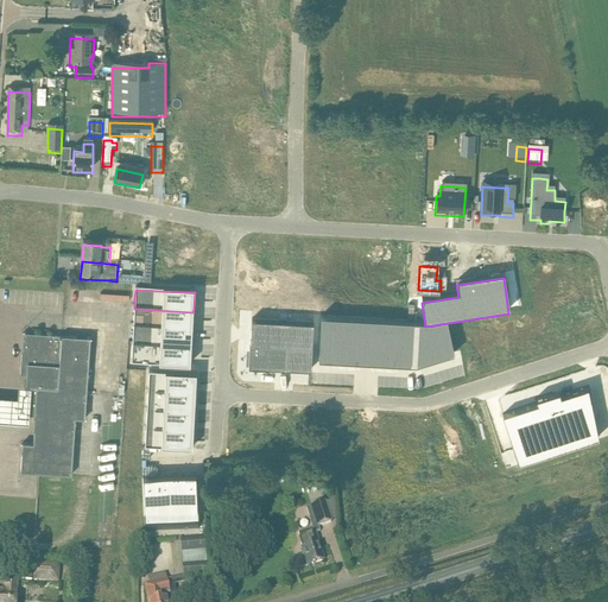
[(128,315),(130,298),(100,298),(100,315),(128,315)]
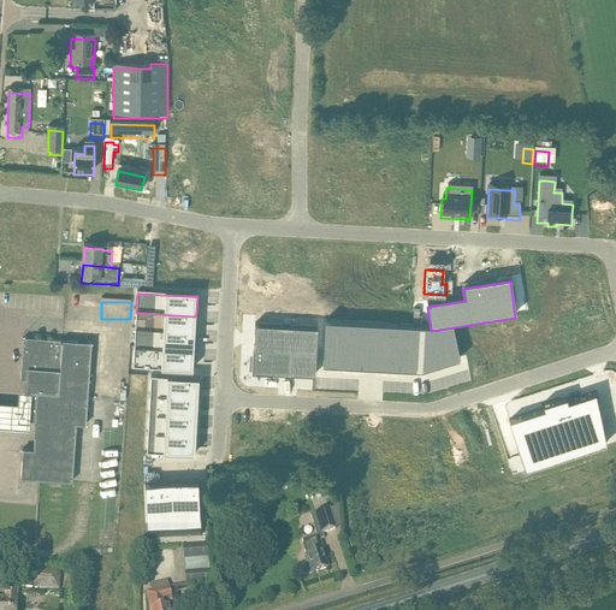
[(136,313),(135,332),(195,335),(195,331),(196,318),(195,318),(195,317),(136,313)]
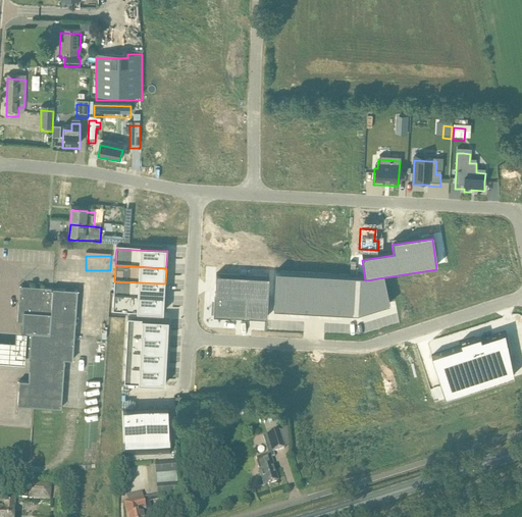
[(275,275),(273,313),(357,317),(389,308),(383,277),(369,280),(275,275)]
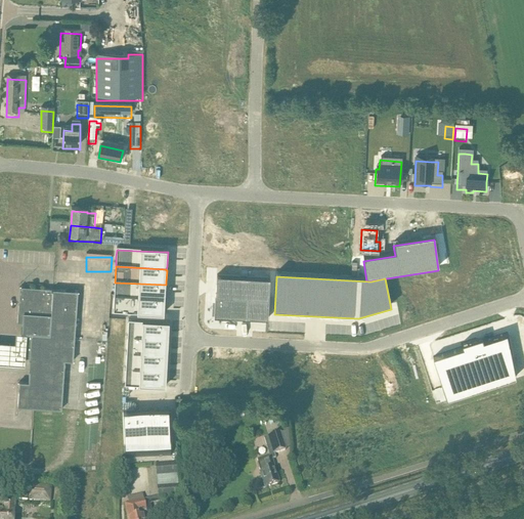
[(217,279),(215,320),(268,322),(270,282),(217,279)]
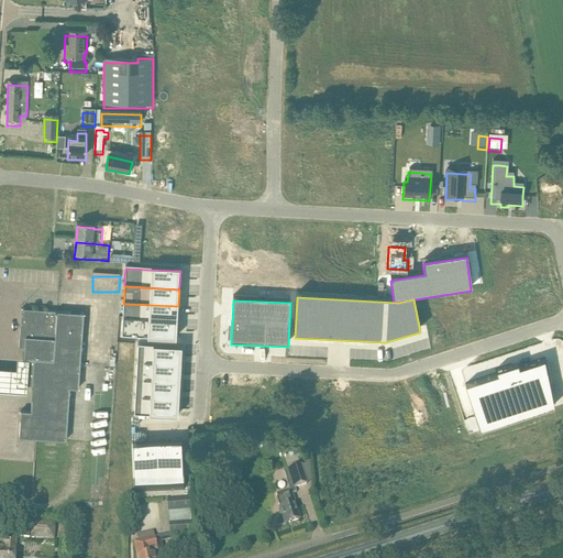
[(123,304),(122,320),(177,324),(177,320),(178,308),(178,306),(123,304)]
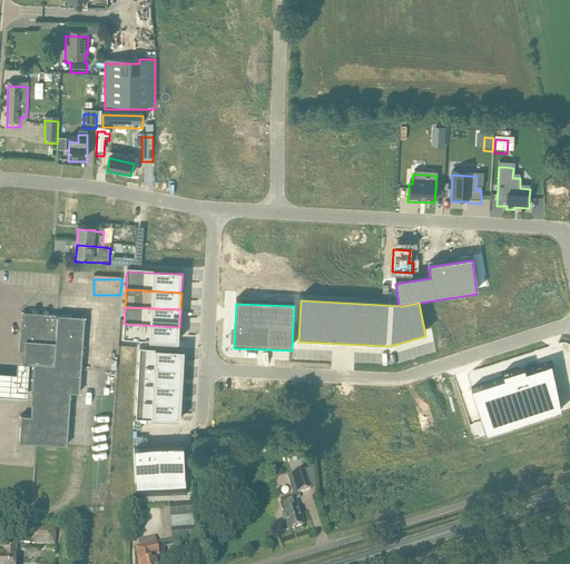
[(85,320),(32,317),(21,317),(20,334),(23,334),(23,337),(20,337),(19,356),(25,356),(25,365),(25,367),(26,367),(26,369),(29,369),(28,388),(33,389),(31,421),(21,419),(19,446),(67,451),(70,397),(79,397),(85,320)]
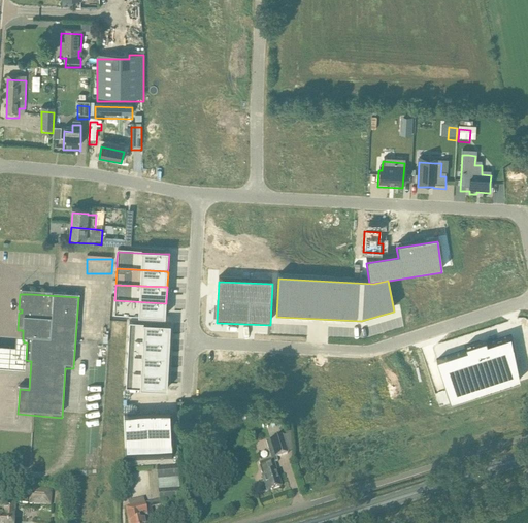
[(114,300),(113,318),(135,319),(163,320),(165,320),(165,317),(166,317),(166,304),(166,303),(114,300)]
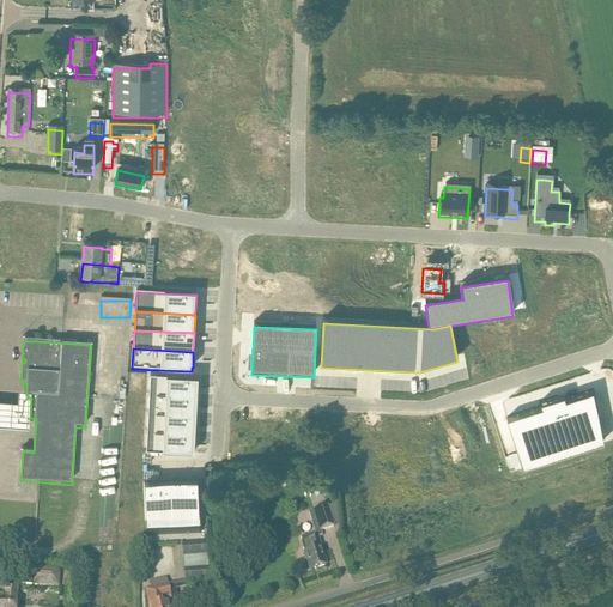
[(150,377),(149,396),(196,400),(196,395),(198,395),(199,380),(193,380),(188,380),(150,377)]
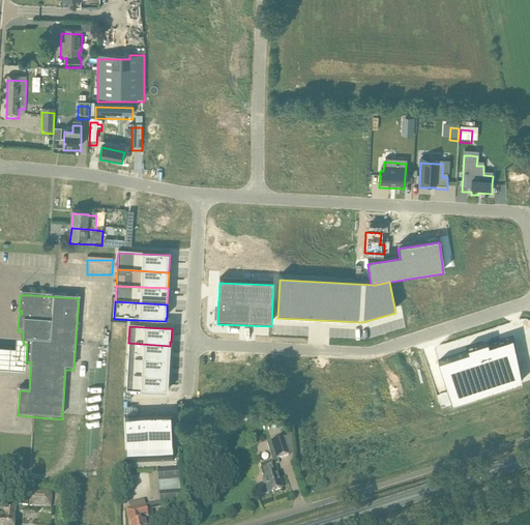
[(0,349),(0,371),(25,373),(26,361),(27,344),(24,344),(24,342),(23,342),(23,340),(16,340),(16,350),(0,349)]
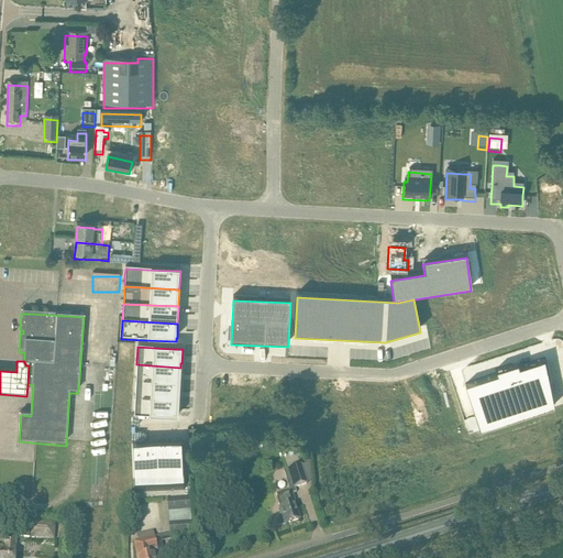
[(136,364),(135,382),(179,384),(180,381),(181,369),(180,369),(180,368),(136,364)]
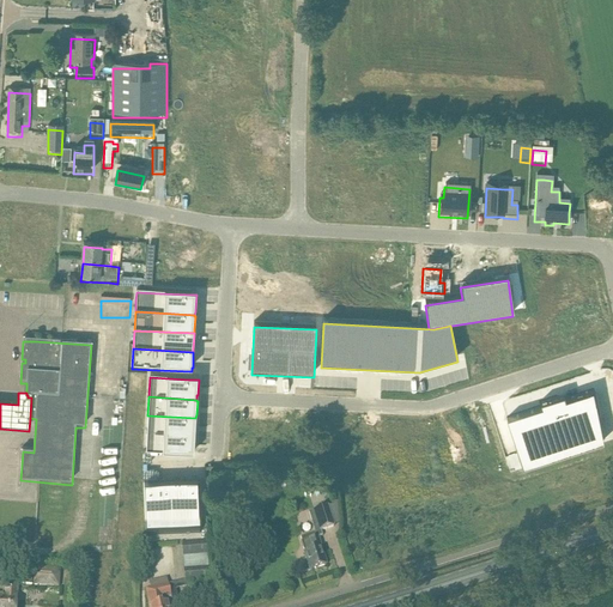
[(545,423),(510,435),(522,472),(604,445),(596,406),(570,416),(569,412),(568,410),(562,412),(544,418),(545,423)]
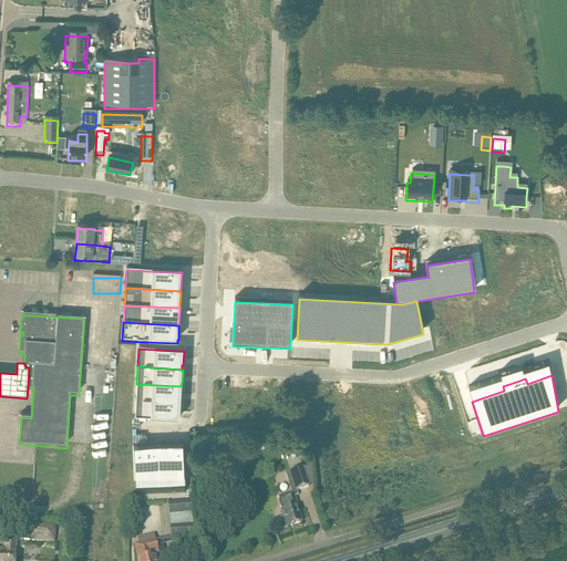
[(136,384),(136,402),(181,404),(181,401),(182,387),(181,387),(181,386),(136,384)]
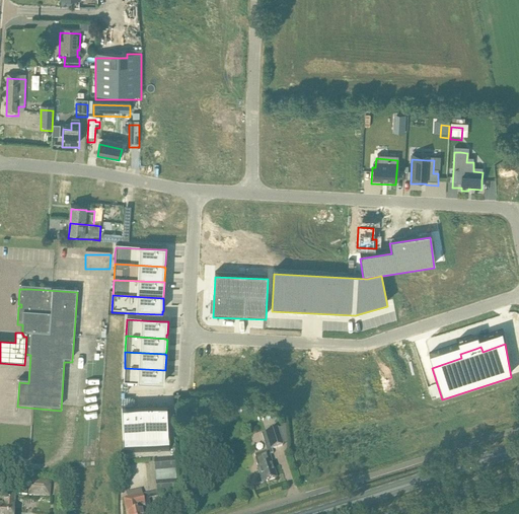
[(124,374),(124,384),(148,385),(164,386),(164,383),(165,371),(164,371),(165,370),(125,368),(124,374)]
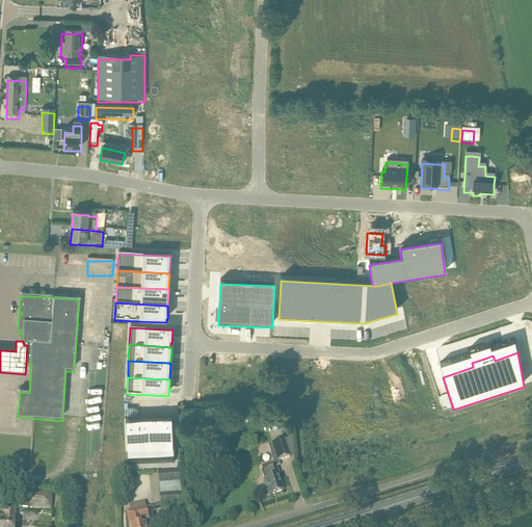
[(171,421),(125,422),(127,471),(174,469),(171,426),(171,421)]
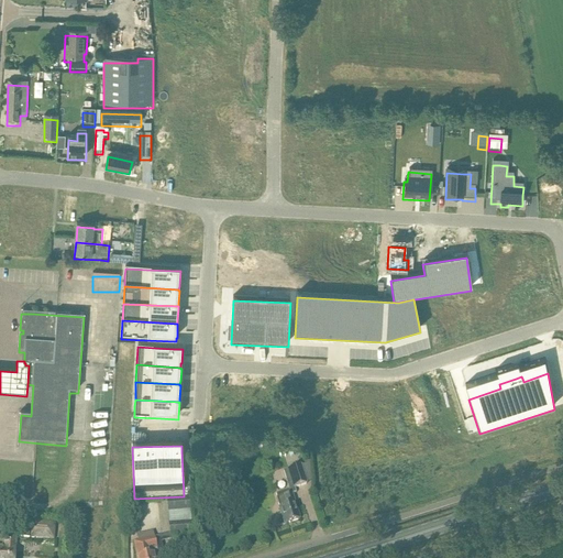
[(300,470),(283,476),(286,484),(291,482),(295,493),(307,490),(306,489),(311,487),(310,469),(300,472),(300,470)]
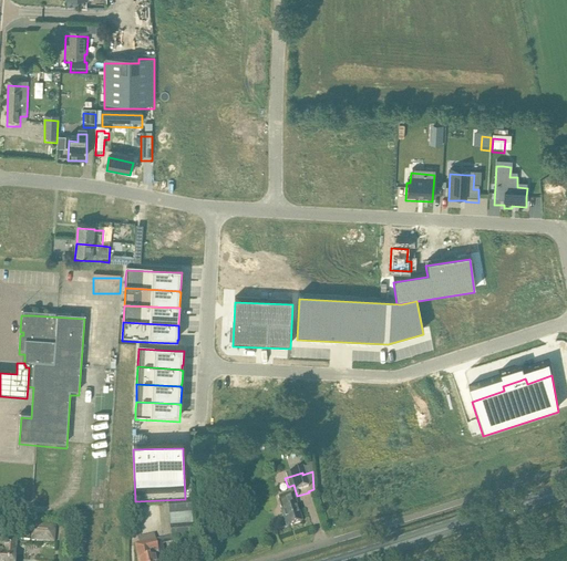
[(294,501),(278,507),(287,532),(301,528),(294,501)]
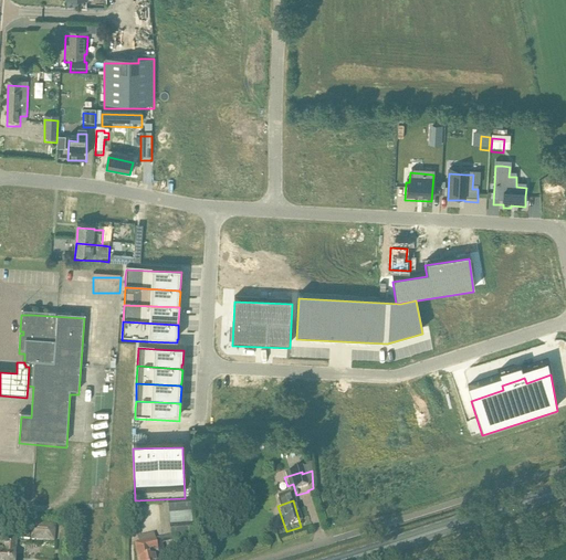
[(168,507),(170,542),(194,540),(190,506),(168,507)]
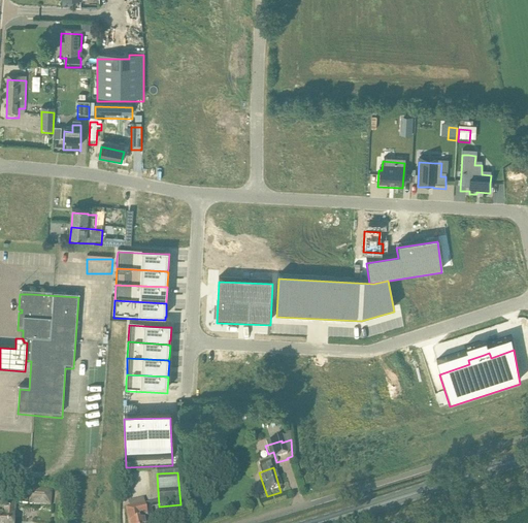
[(52,495),(30,494),(29,511),(51,513),(52,495)]
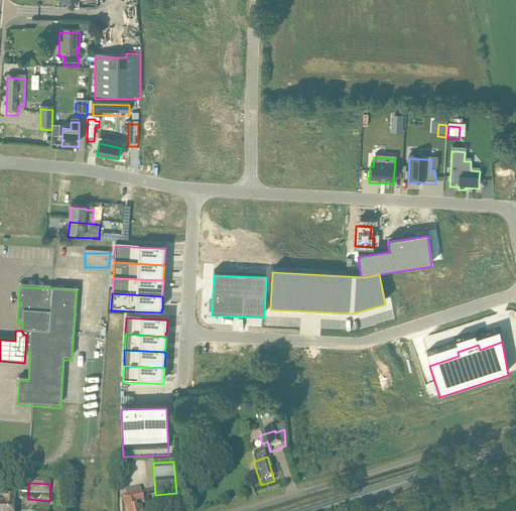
[(126,501),(123,502),(125,510),(147,510),(137,510),(137,509),(144,507),(142,498),(137,499),(136,493),(125,496),(126,501)]
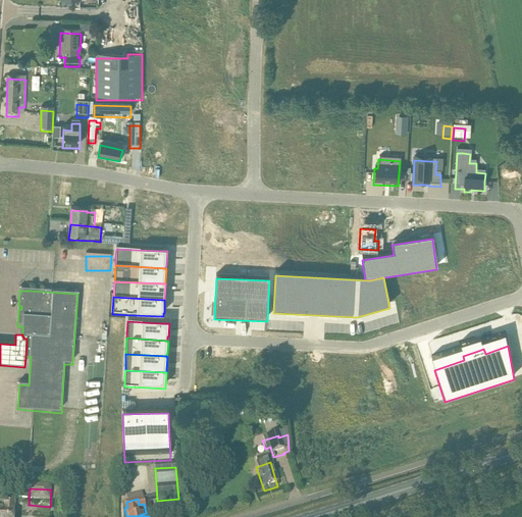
[(14,516),(15,502),(4,501),(3,512),(0,511),(0,516),(14,516)]
